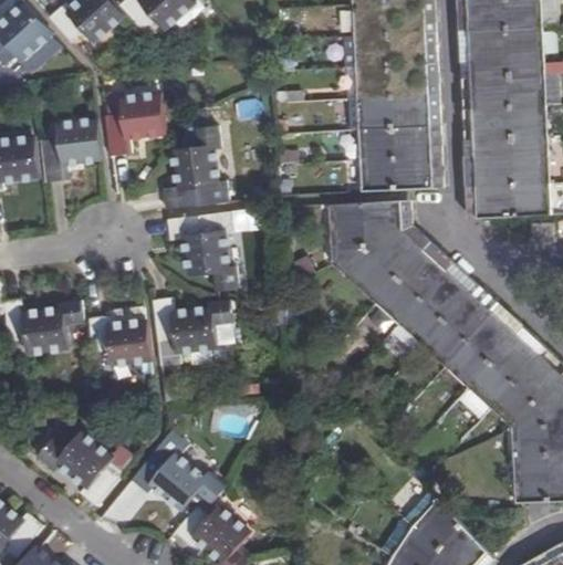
[(87,0),(73,12),(66,4),(50,19),(72,43),(89,32),(94,40),(122,17),(107,0),(87,0)]
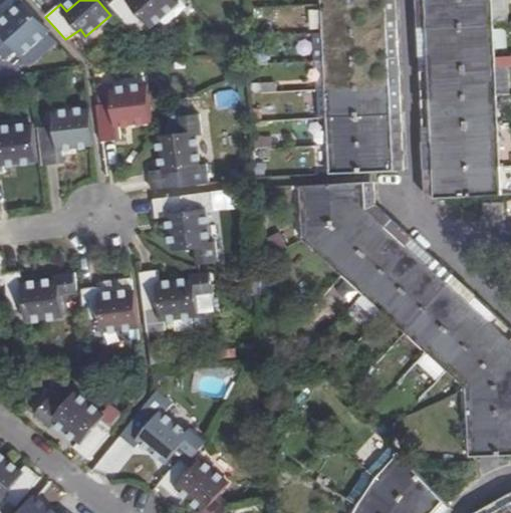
[(132,32),(145,21),(149,26),(172,5),(167,0),(130,0),(129,1),(128,0),(113,0),(107,5),(132,32)]
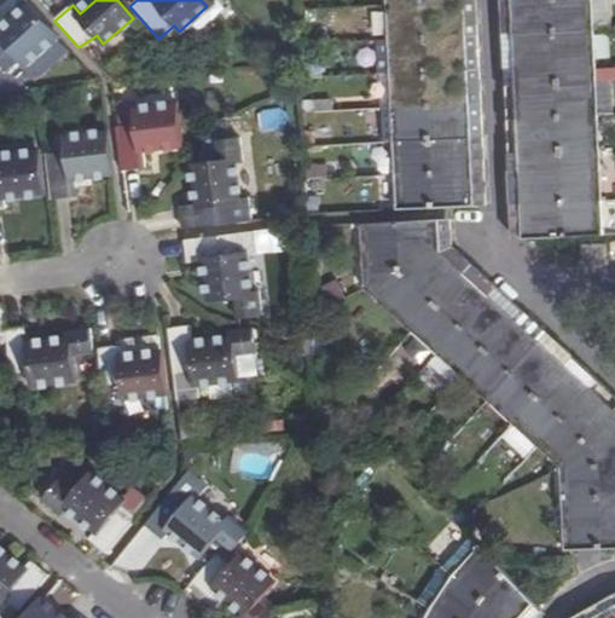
[(384,0),(386,9),(386,41),(389,75),(390,109),(393,140),(395,175),(396,208),(474,204),(463,0),(384,0)]
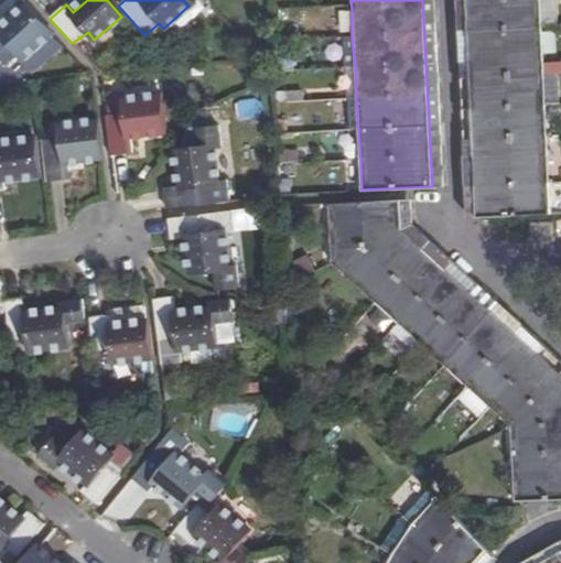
[(465,0),(477,216),(513,214),(518,214),(549,213),(548,182),(545,134),(543,104),(541,73),(539,25),(537,0),(465,0)]
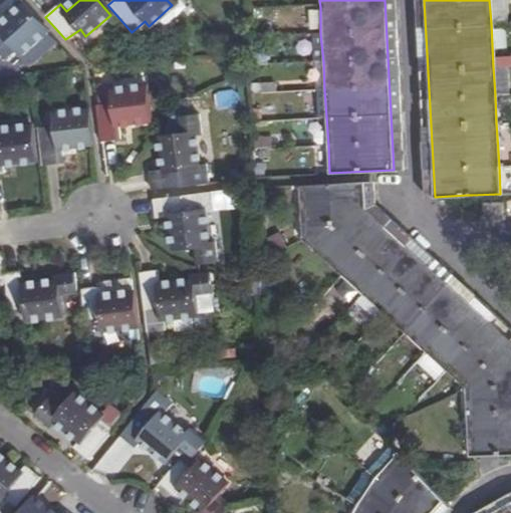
[(505,23),(503,0),(489,0),(491,23),(505,23)]
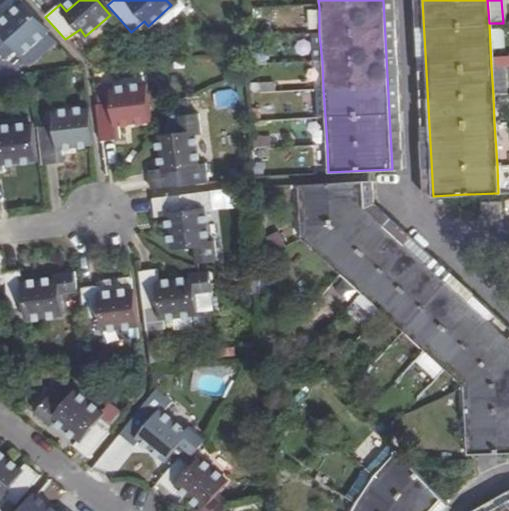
[(0,58),(2,60),(16,48),(19,51),(21,49),(44,31),(45,30),(23,7),(0,26),(0,58)]
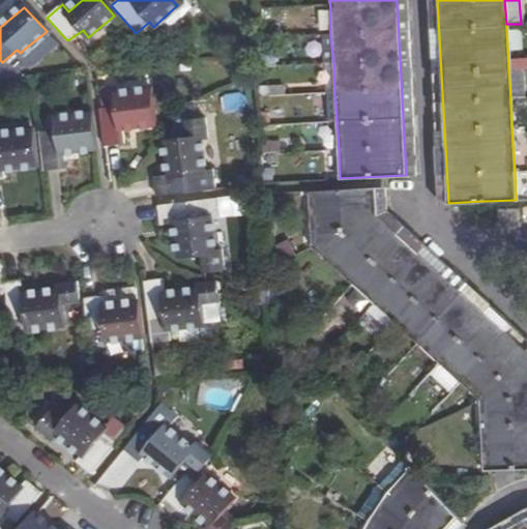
[(32,63),(56,43),(46,32),(22,51),(32,63)]
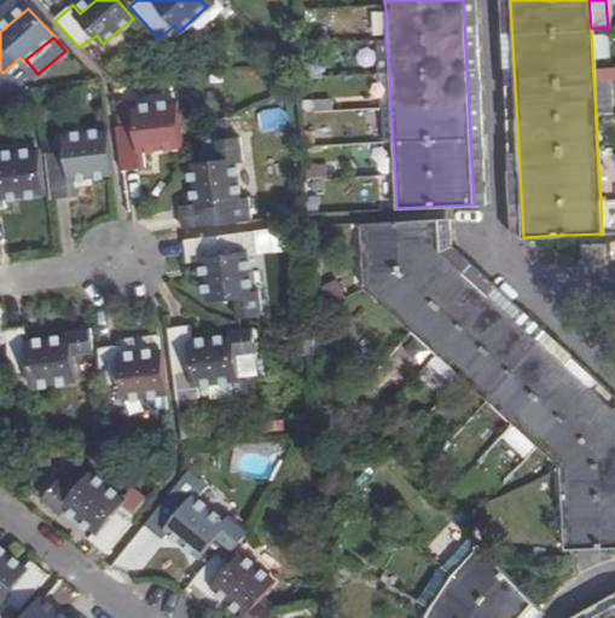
[(610,113),(609,79),(593,80),(596,114),(610,113)]
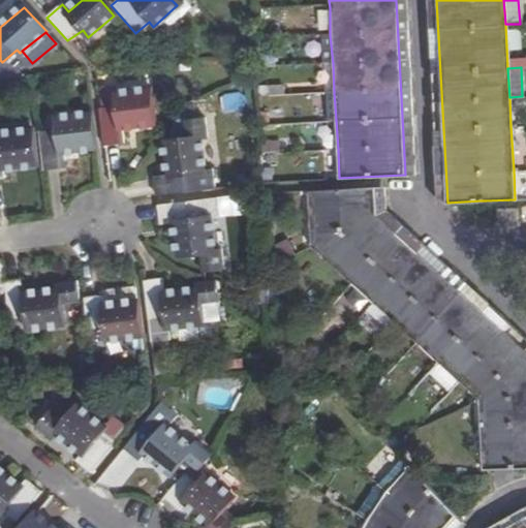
[(148,88),(116,92),(117,102),(98,103),(102,142),(121,140),(120,123),(151,120),(148,88)]
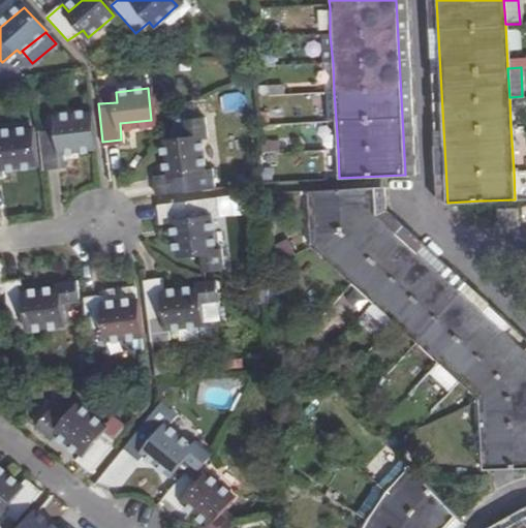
[(89,110),(58,114),(58,125),(39,128),(43,166),(63,163),(62,147),(92,143),(89,110)]
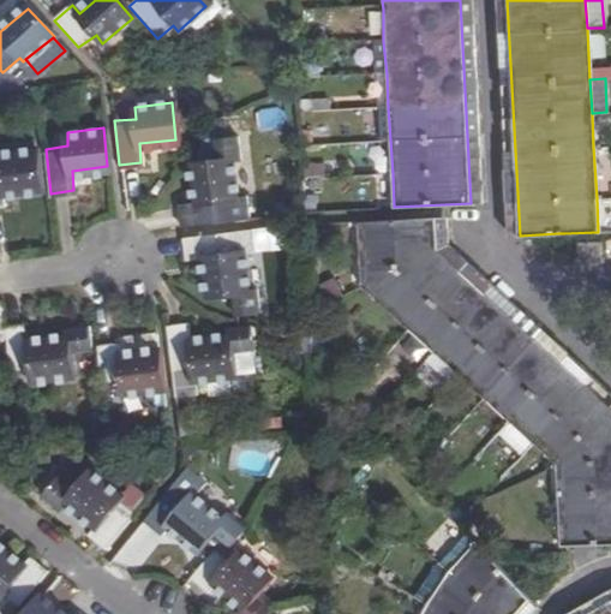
[(237,159),(233,135),(211,138),(214,160),(190,164),(195,202),(175,204),(178,227),(221,221),(220,200),(231,197),(227,160),(237,159)]
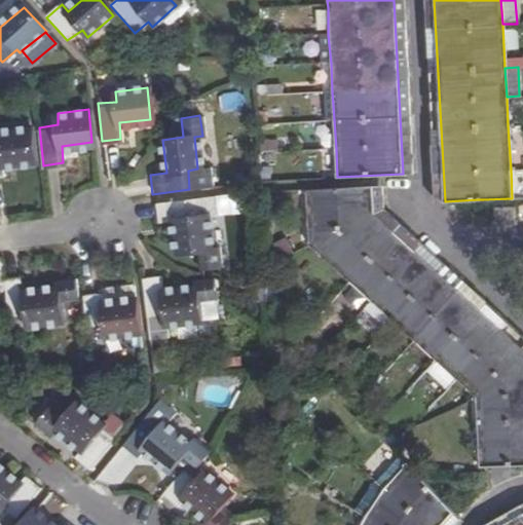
[(0,175),(1,163),(31,159),(28,127),(0,132),(0,175)]
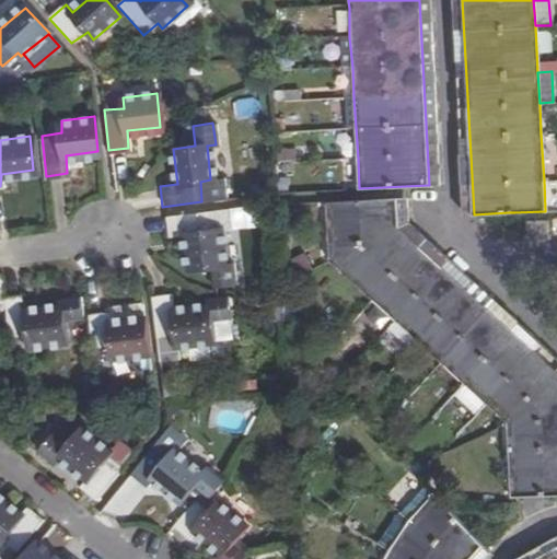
[(349,201),(326,202),(331,258),(505,419),(510,496),(556,493),(556,382),(392,232),(390,198),(355,200),(349,201)]
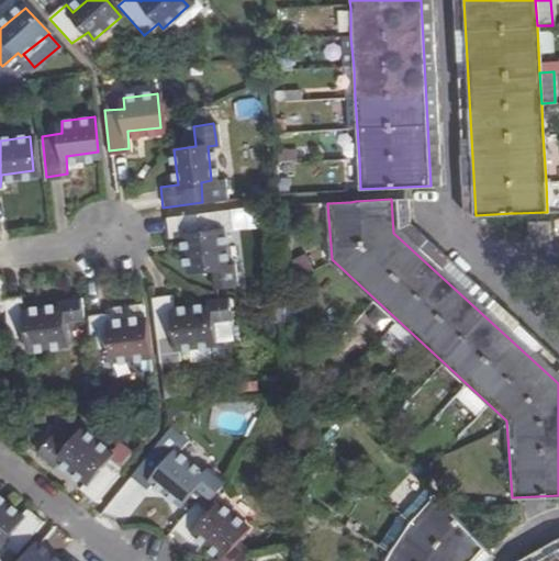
[(203,213),(164,217),(166,238),(183,237),(189,270),(209,269),(211,290),(233,288),(230,265),(222,266),(217,233),(207,233),(203,213)]
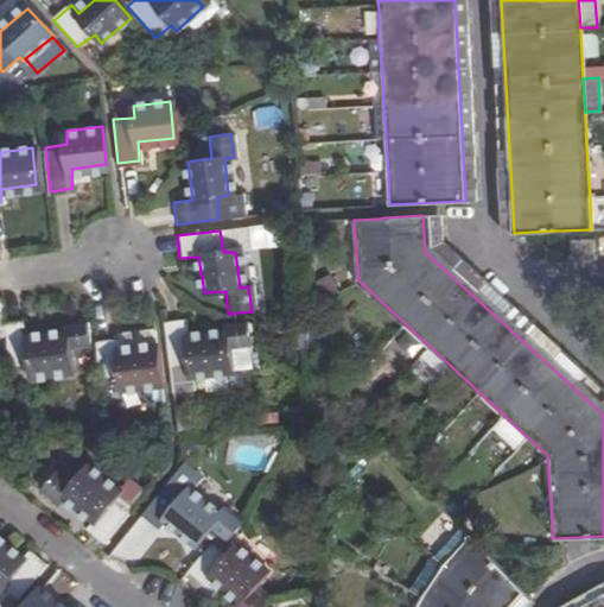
[(591,240),(572,240),(572,260),(592,259),(591,240)]
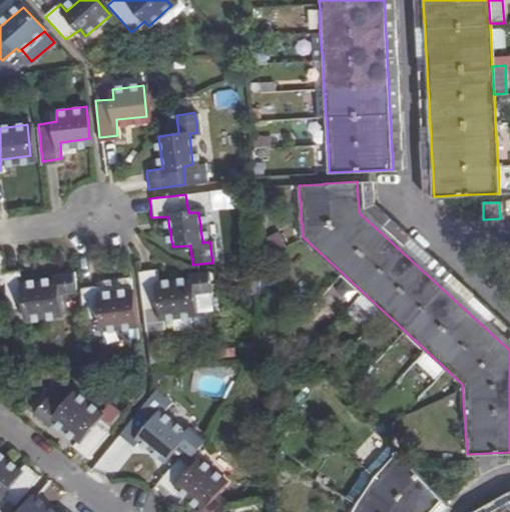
[(19,269),(2,272),(1,272),(2,283),(6,309),(24,307),(25,318),(56,314),(55,294),(71,292),(69,273),(50,276),(50,282),(21,287),(19,269)]
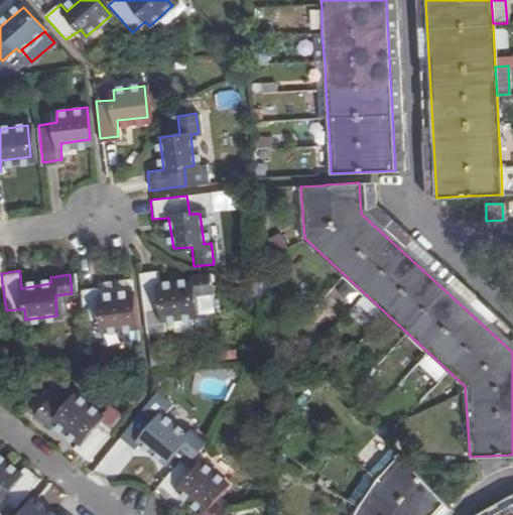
[(156,271),(138,273),(142,309),(145,333),(162,331),(160,317),(193,314),(212,312),(208,274),(187,277),(188,284),(159,287),(156,271)]
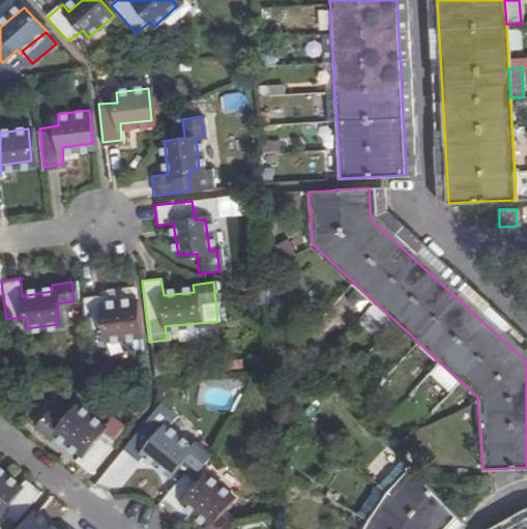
[(135,300),(133,285),(100,290),(101,295),(103,303),(135,300)]
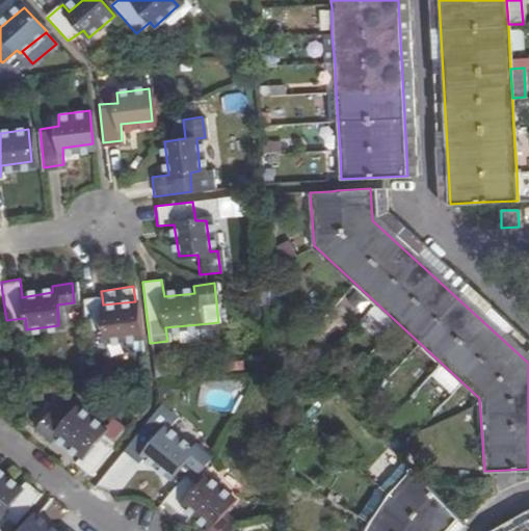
[(139,335),(135,301),(103,304),(102,296),(82,298),(85,330),(103,328),(104,338),(139,335)]
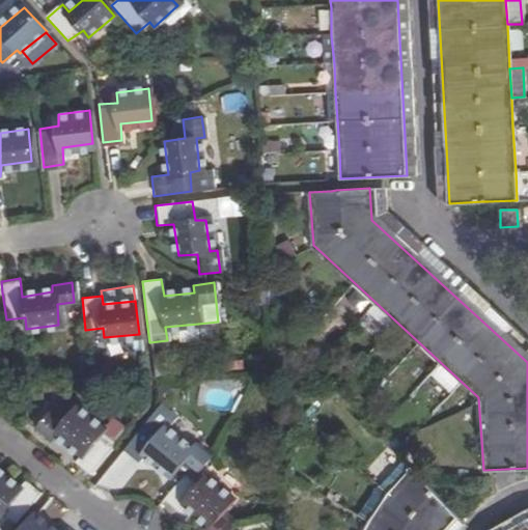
[(439,363),(429,374),(450,391),(460,381),(439,363)]
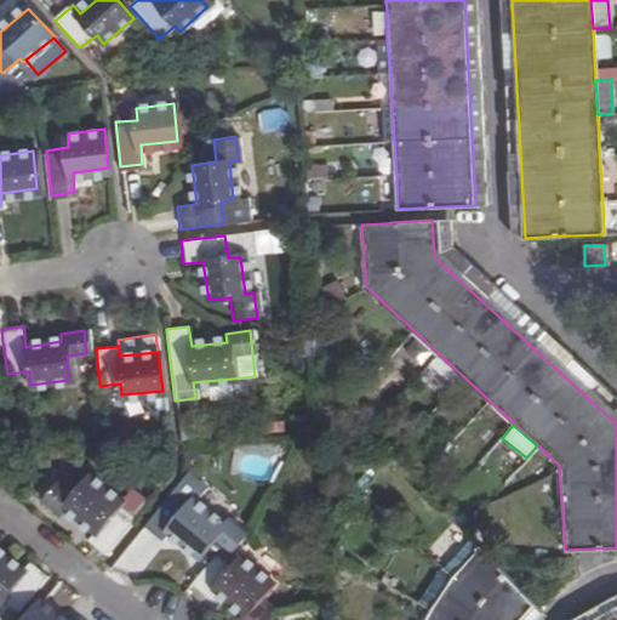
[(74,495),(58,481),(43,499),(61,515),(66,508),(95,532),(86,541),(104,555),(131,522),(115,507),(119,501),(91,477),(74,495)]
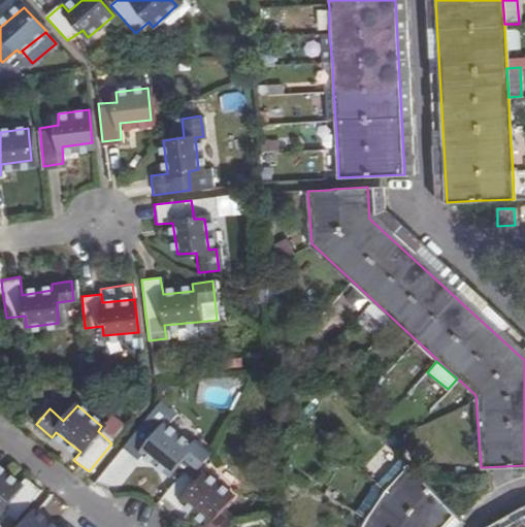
[(158,435),(142,422),(121,448),(137,460),(143,454),(168,473),(183,458),(197,468),(209,453),(195,441),(190,449),(164,428),(158,435)]
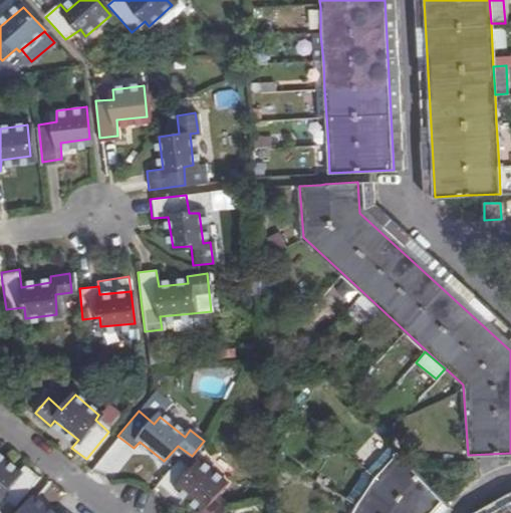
[(432,512),(443,497),(401,449),(393,455),(381,466),(370,482),(361,496),(353,509),(350,512),(432,512)]
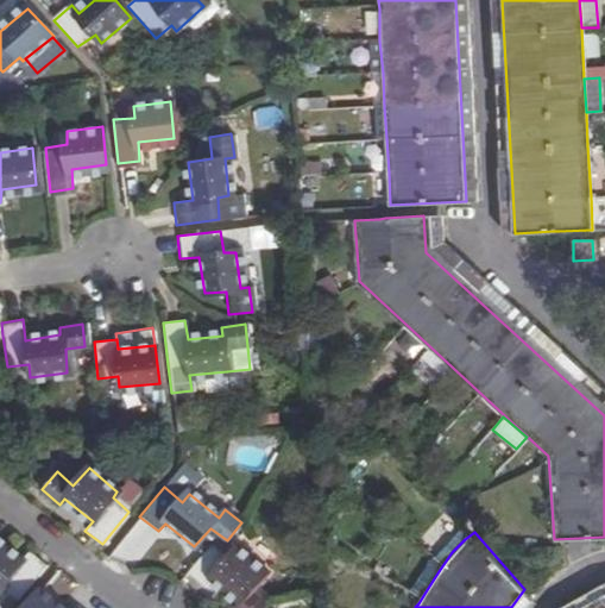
[(18,559),(0,545),(0,583),(17,597),(44,565),(25,549),(18,559)]
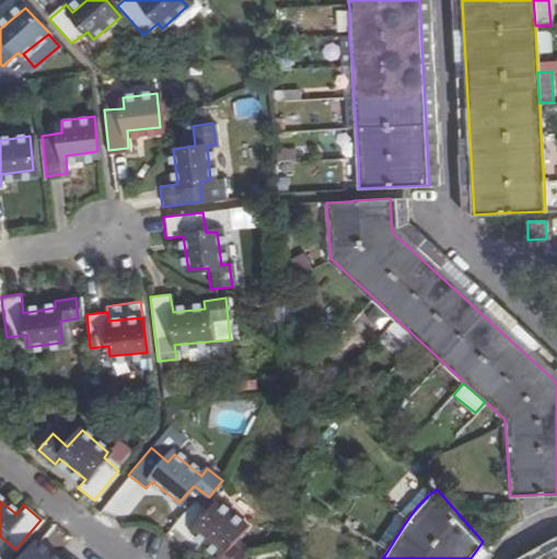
[(193,501),(171,526),(186,538),(193,532),(219,554),(216,558),(217,558),(243,558),(246,555),(230,542),(243,525),(217,502),(207,512),(193,501)]
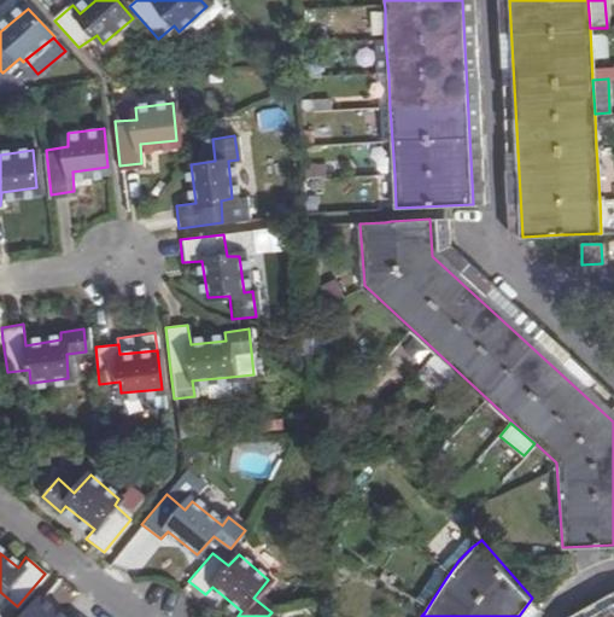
[(62,616),(39,598),(23,616),(79,616),(74,612),(69,616),(62,616)]
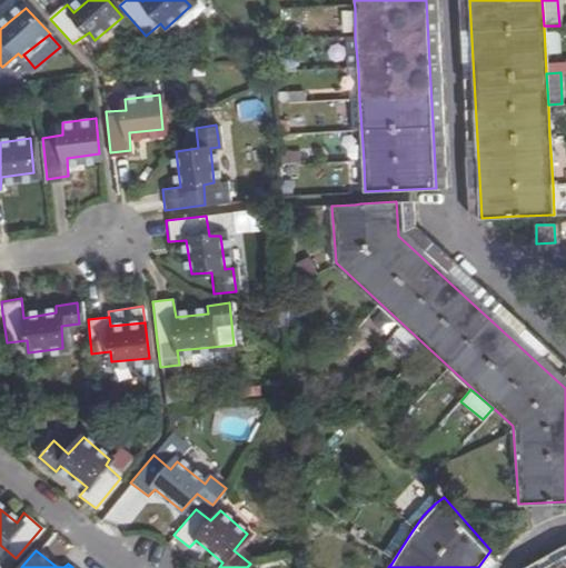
[(565,567),(565,552),(558,557),(539,567),(565,567)]
